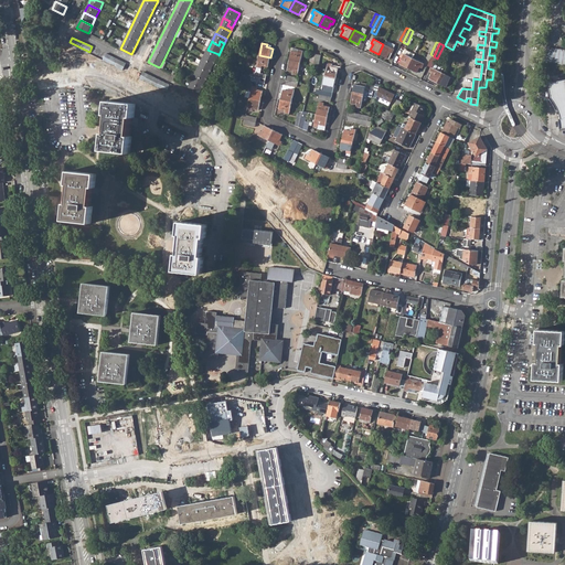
[(379,54),(387,59),(390,53),(392,54),(394,50),(383,44),(379,54)]
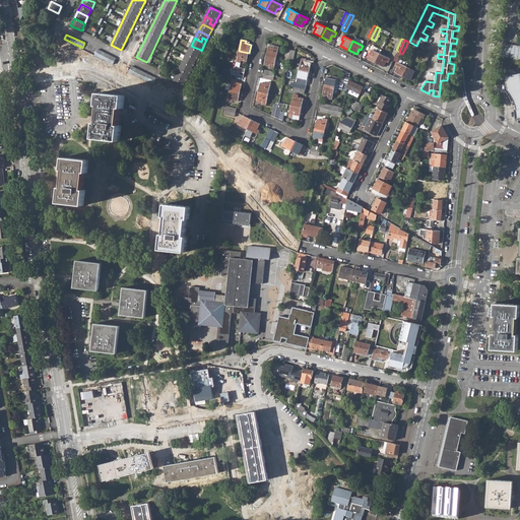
[(504,58),(519,59),(519,44),(505,43),(504,58)]
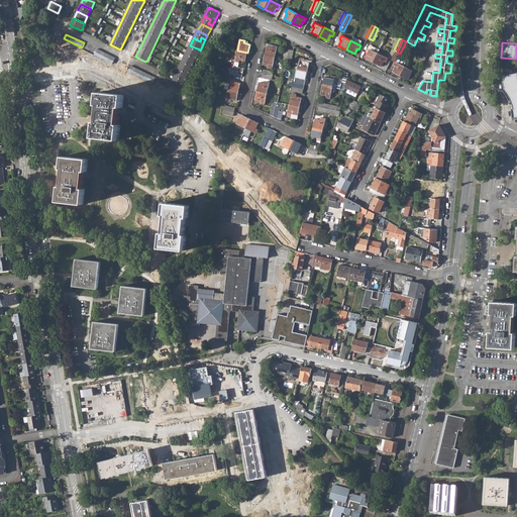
[(189,54),(196,57),(197,58),(200,50),(200,49),(192,46),(190,45),(187,53),(189,54)]
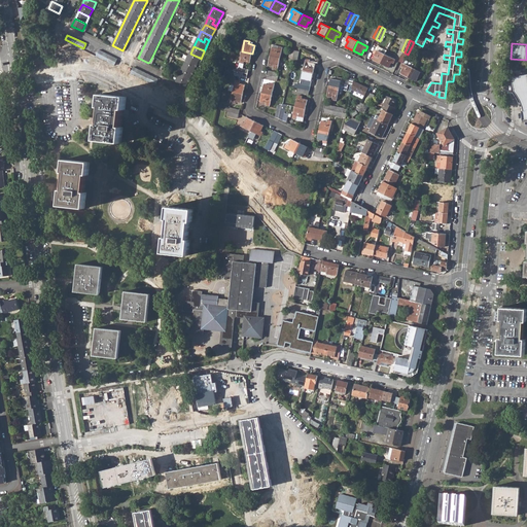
[(271,57),(281,59),(283,47),(279,46),(278,49),(272,47),(271,57)]
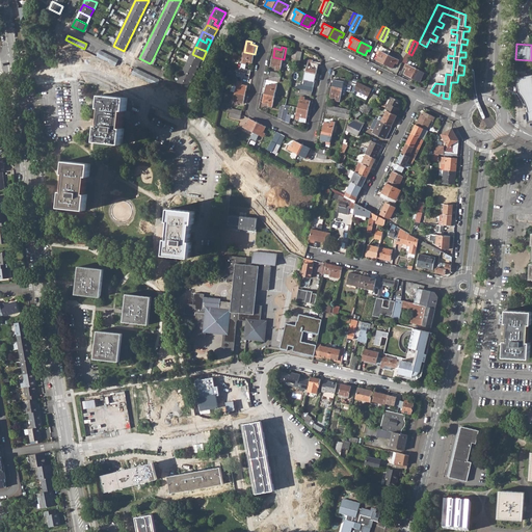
[(120,60),(100,50),(99,53),(117,62),(120,60)]
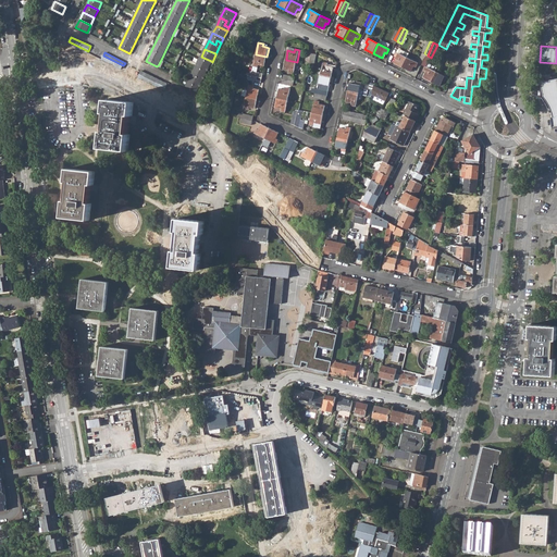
[(394,63),(403,67),(408,58),(397,53),(397,52),(395,57),(397,58),(394,63)]
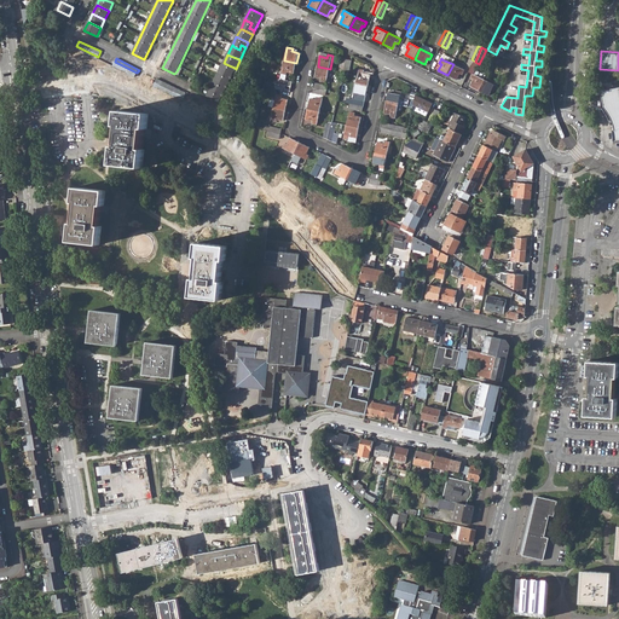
[(282,74),(287,74),(287,71),(294,74),(296,63),(284,61),(282,74)]
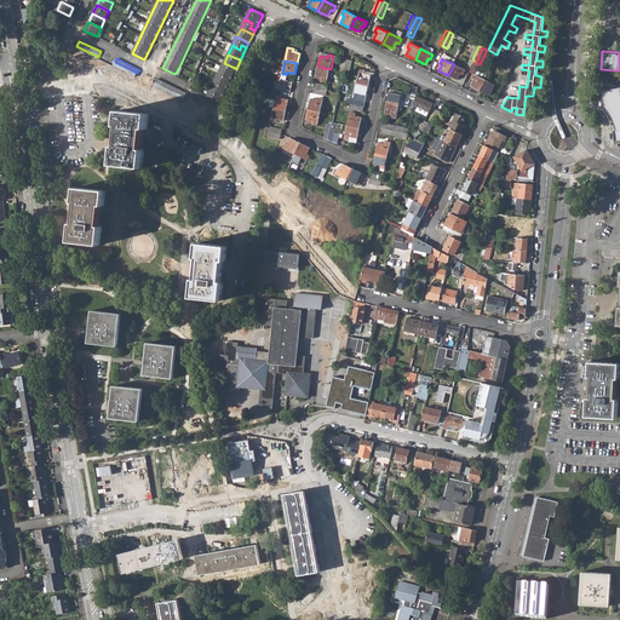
[(504,75),(507,78),(515,63),(511,62),(504,75)]
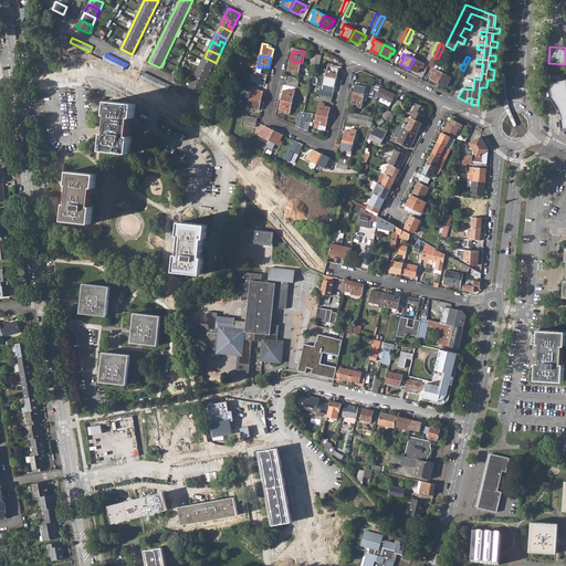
[(205,58),(200,64),(202,66),(207,69),(209,64),(213,66),(216,63),(215,62),(207,59),(205,58)]
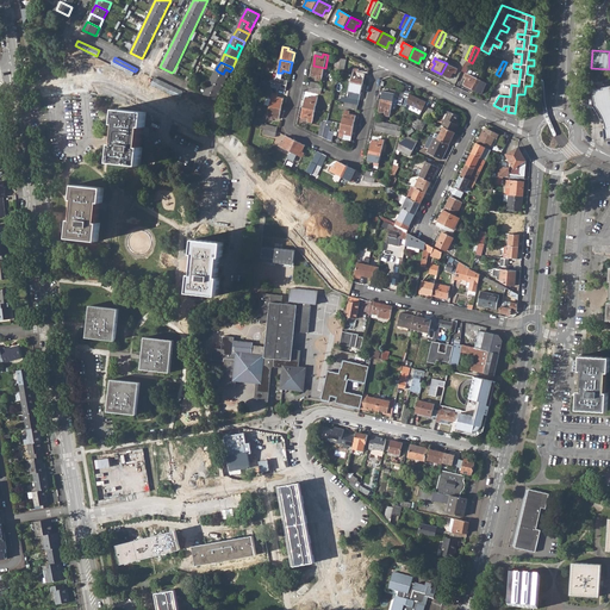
[(441,74),(450,79),(454,73),(456,74),(459,69),(447,63),(441,74)]
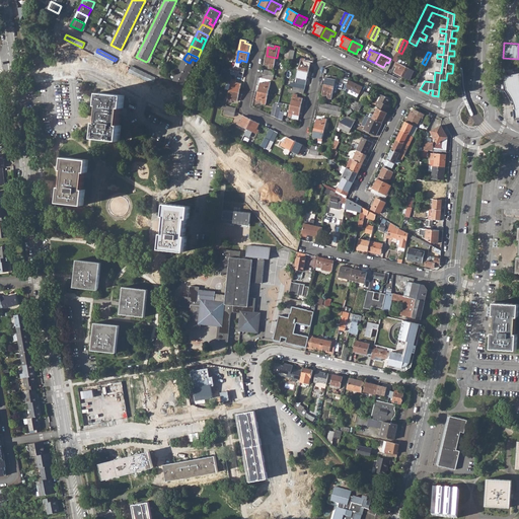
[(270,67),(274,69),(277,58),(267,56),(265,64),(270,65),(270,67)]
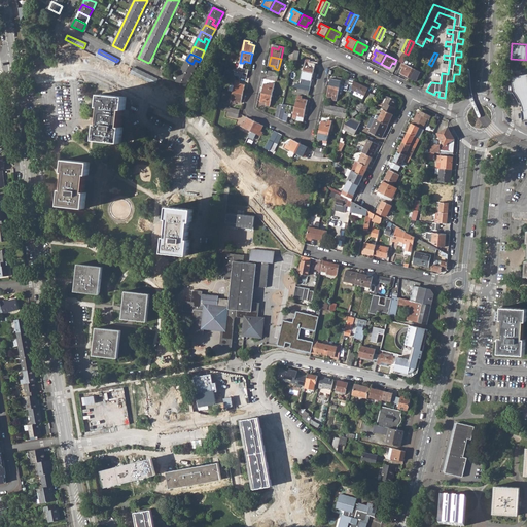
[(305,70),(314,72),(316,64),(310,62),(311,60),(307,59),(305,70)]
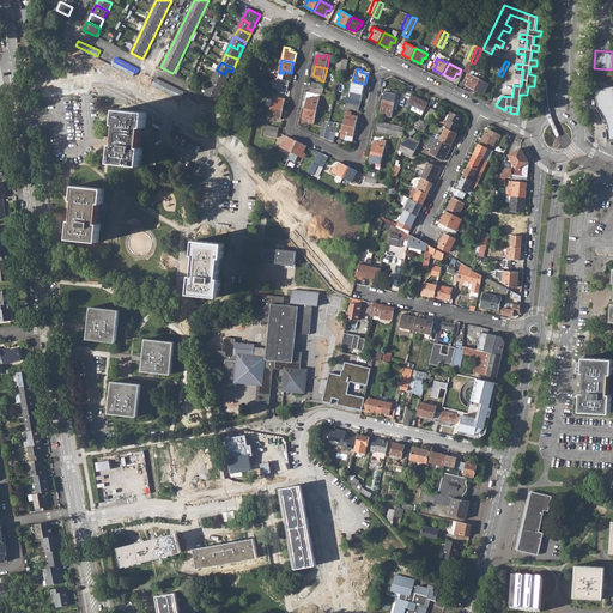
[(216,80),(220,83),(218,86),(223,89),(231,72),(226,70),(224,74),(219,72),(217,70),(213,79),(216,80)]
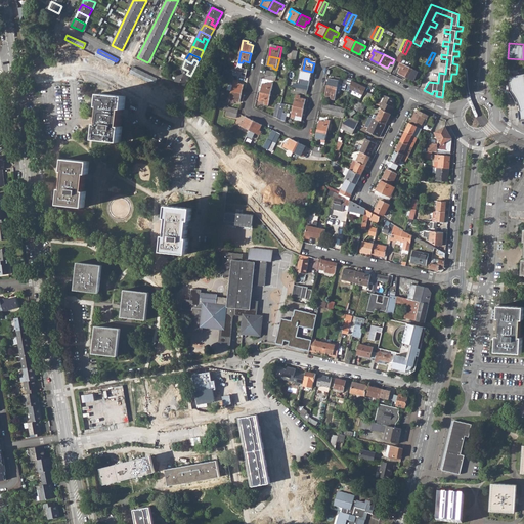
[(398,74),(406,78),(410,69),(401,63),(399,68),(401,69),(398,74)]
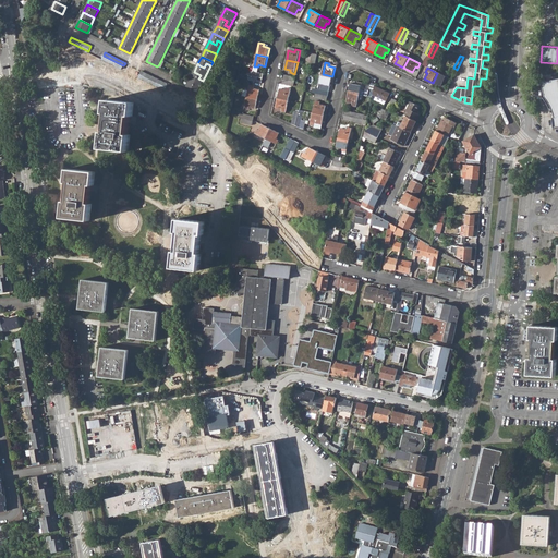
[(165,82),(142,71),(140,74),(164,85),(165,82)]
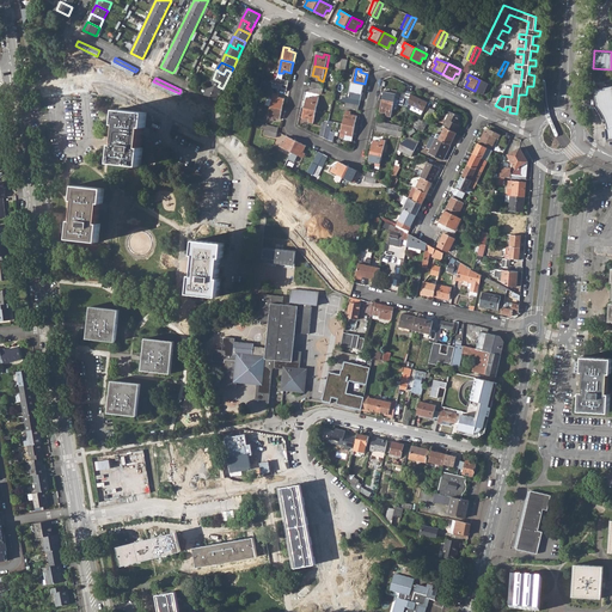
[(213,79),(208,87),(210,89),(220,93),(222,89),(218,86),(220,83),(215,80),(213,79)]
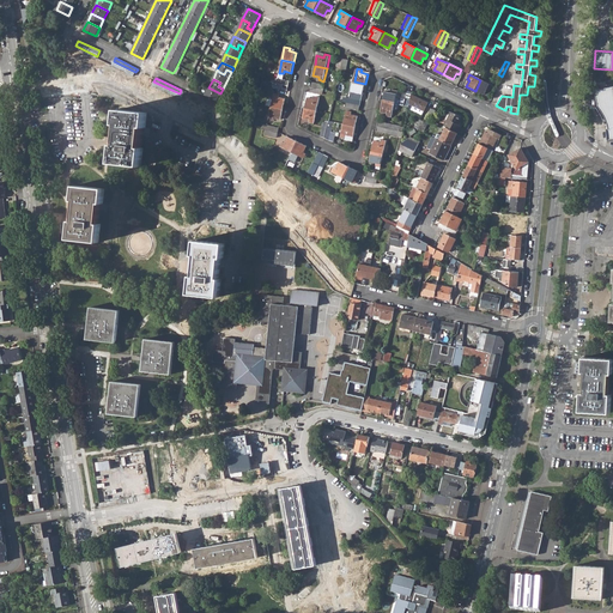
[(475,91),(485,95),(487,89),(490,90),(492,86),(480,80),(475,91)]
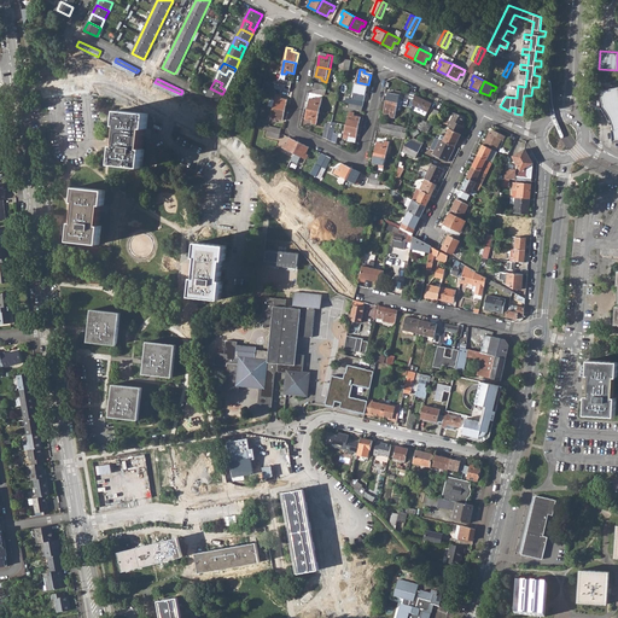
[(354,95),(359,97),(360,94),(366,95),(368,85),(357,82),(354,95)]
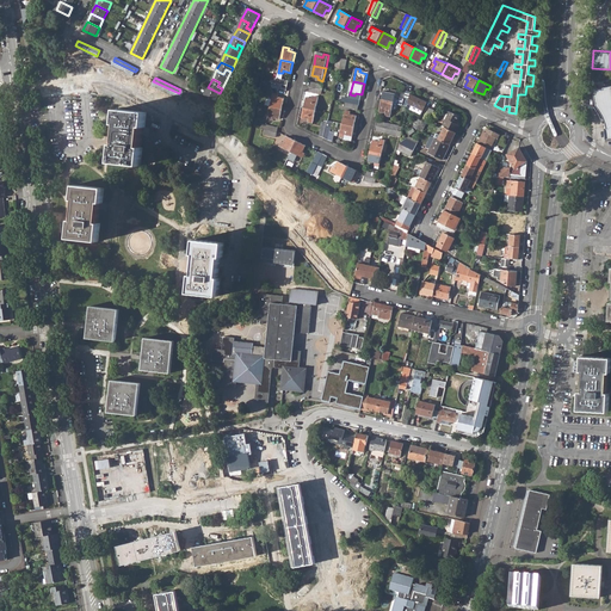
[(610,85),(594,88),(597,105),(602,112),(605,119),(608,128),(605,129),(605,130),(606,133),(606,134),(605,136),(605,139),(610,137),(610,140),(609,141),(609,142),(610,144),(610,143),(610,85)]
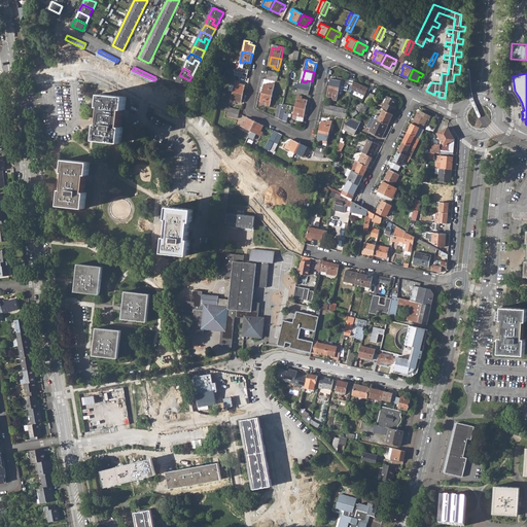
[(179,75),(176,82),(178,83),(186,88),(189,80),(181,76),(179,75)]
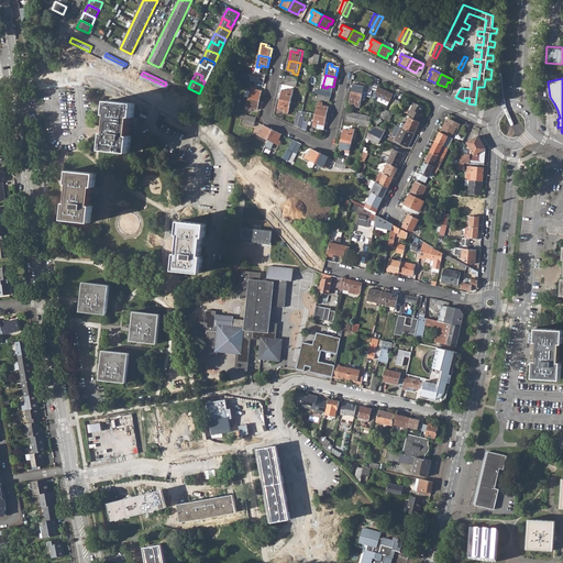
[(352,92),(363,96),(365,84),(361,83),(360,85),(354,84),(352,92)]
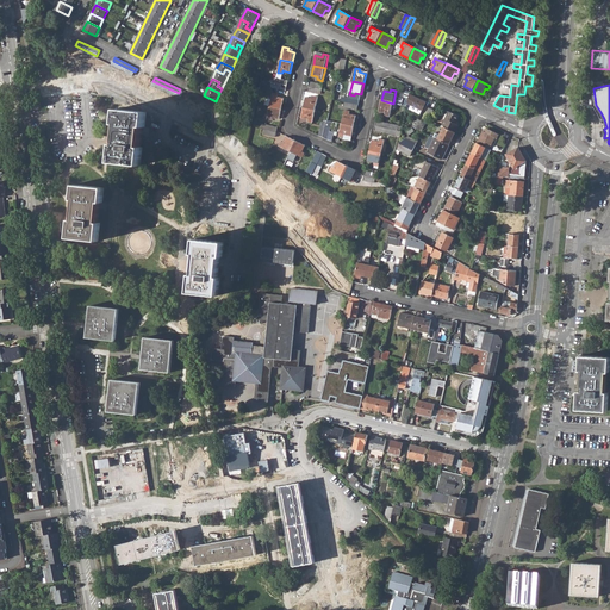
[(269,106),(281,109),(284,98),(277,97),(278,94),(273,93),(269,106)]
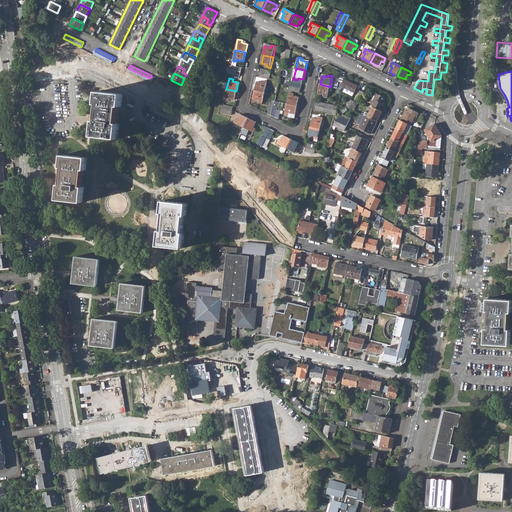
[(342,87),(344,88),(354,92),(358,85),(348,80),(348,79),(344,78),(342,86),(342,87)]
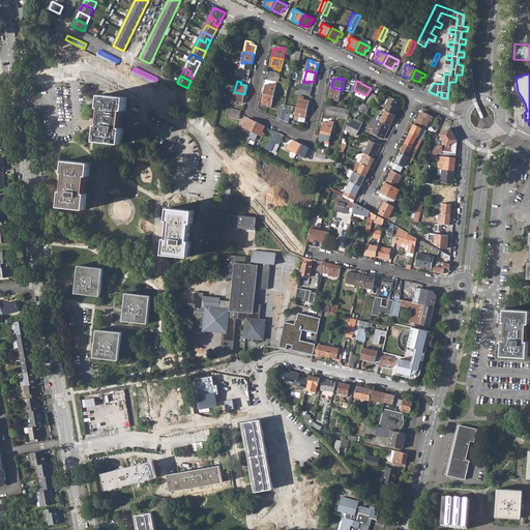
[(264,93),(274,95),(276,85),(272,84),(271,86),(266,85),(264,93)]
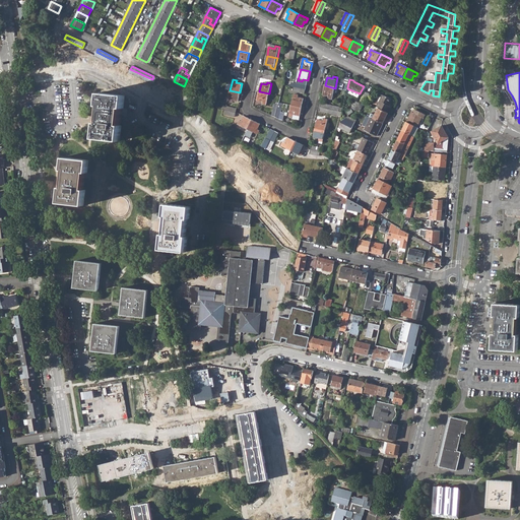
[(328,99),(332,100),(335,88),(325,85),(323,94),(328,95),(328,99)]
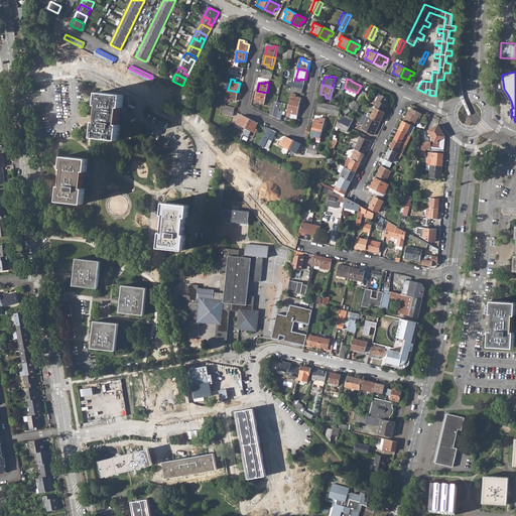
[(226,100),(230,101),(231,99),(236,101),(238,92),(228,90),(226,100)]
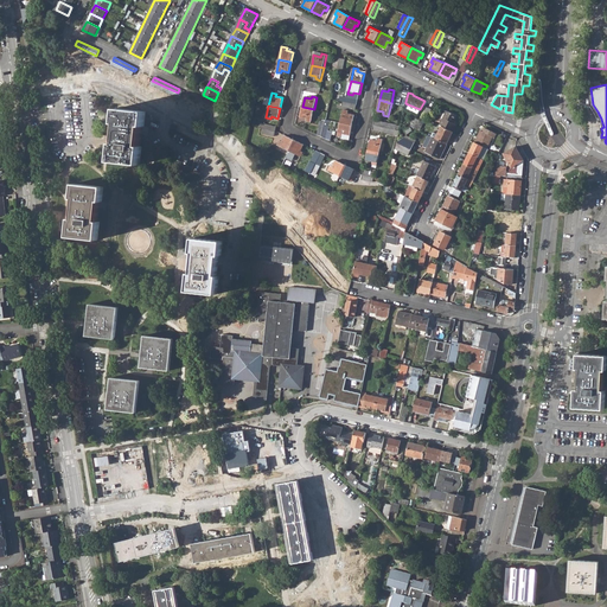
[(306,121),(311,122),(314,109),(302,107),(300,117),(306,119),(306,121)]
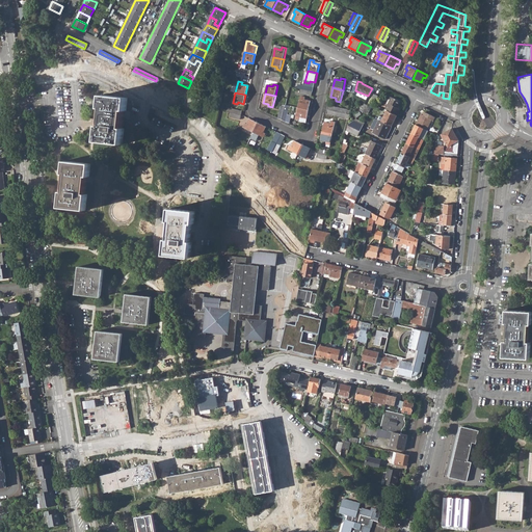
[(97,141),(122,144),(124,128),(122,128),(124,111),(126,111),(128,98),(102,95),(100,108),(103,108),(101,126),(99,126),(97,141)]
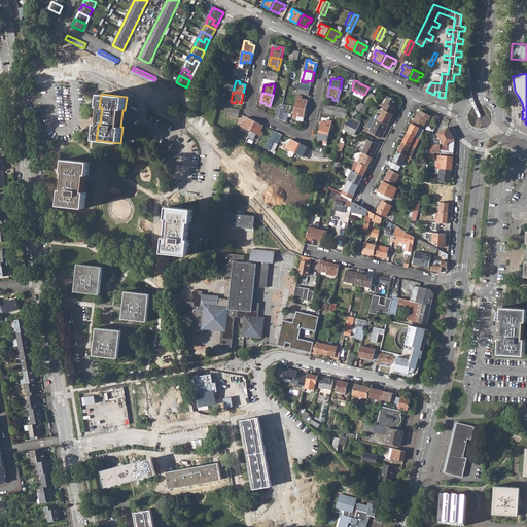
[(295,107),(306,109),(308,100),(303,99),(303,97),(299,96),(295,107)]
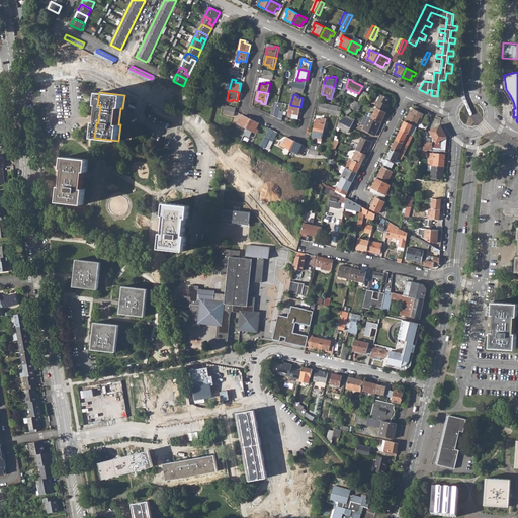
[(381,95),(375,107),(386,112),(390,106),(387,105),(390,99),(381,95)]
